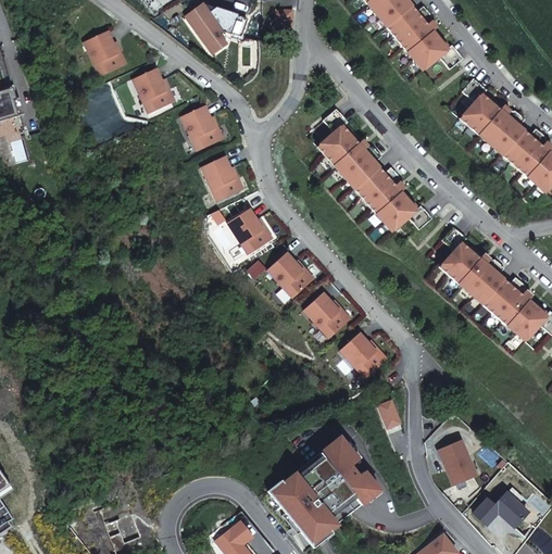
[(366,0),(423,71),(440,57),(450,68),(463,58),(452,45),(450,47),(448,48),(434,30),(436,29),(438,26),(433,20),(433,15),(425,7),(418,12),(409,0),(366,0)]
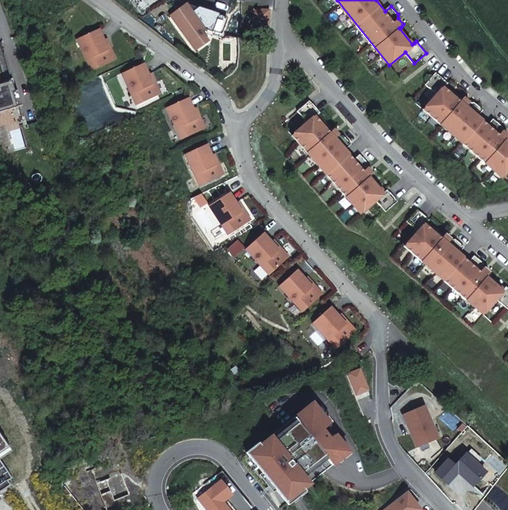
[(171,14),(196,49),(209,39),(213,29),(219,13),(187,2),(171,14)]
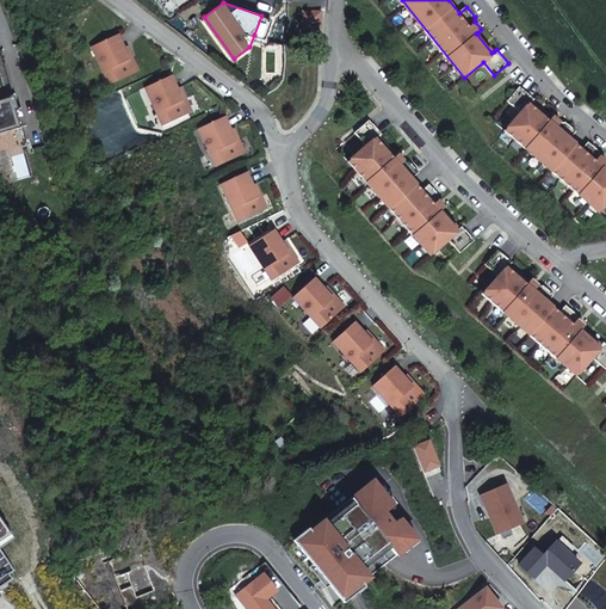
[(272,19),(261,16),(254,35),(265,40),(272,19)]
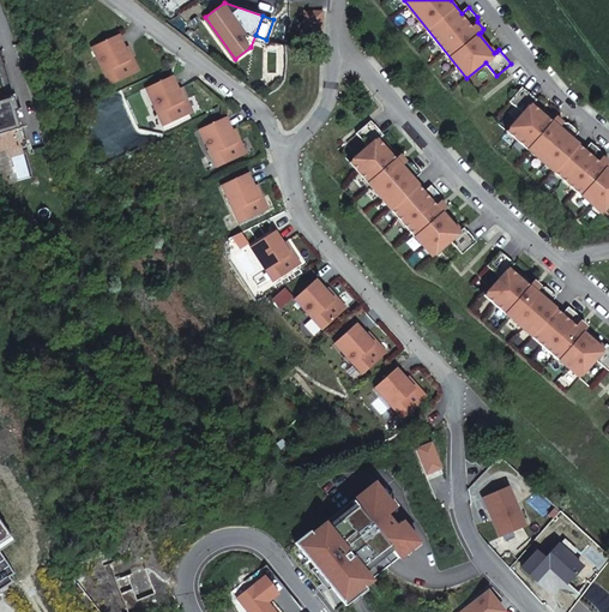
[(120,33),(94,45),(112,83),(138,71),(126,46),(120,33)]
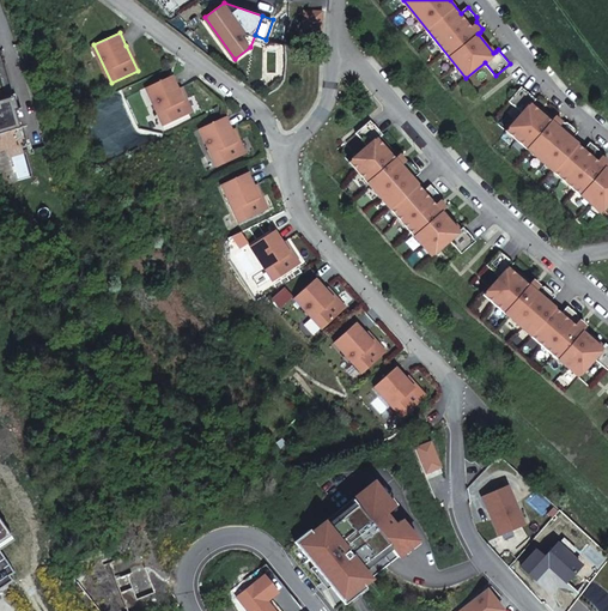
[(480,32),(478,34),(493,53),(496,52),(480,32)]
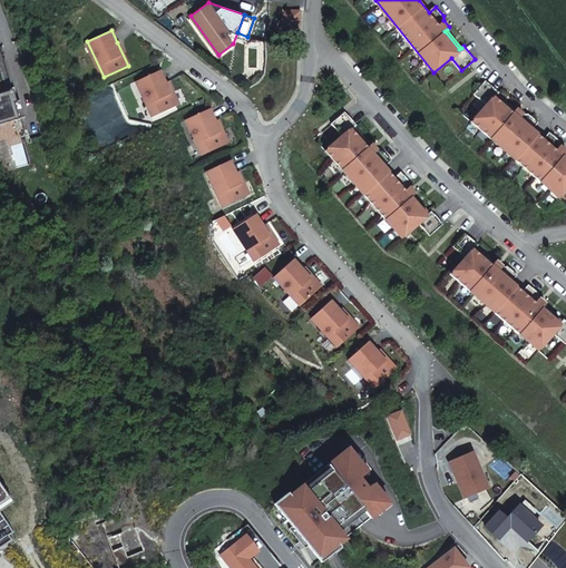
[(120,40),(117,42),(128,66),(130,65),(120,40)]
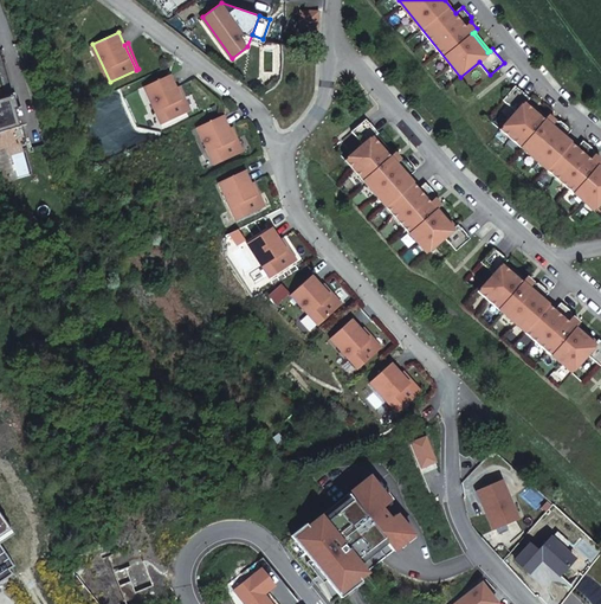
[(172,72),(146,84),(162,122),(188,110),(178,85),(172,72)]
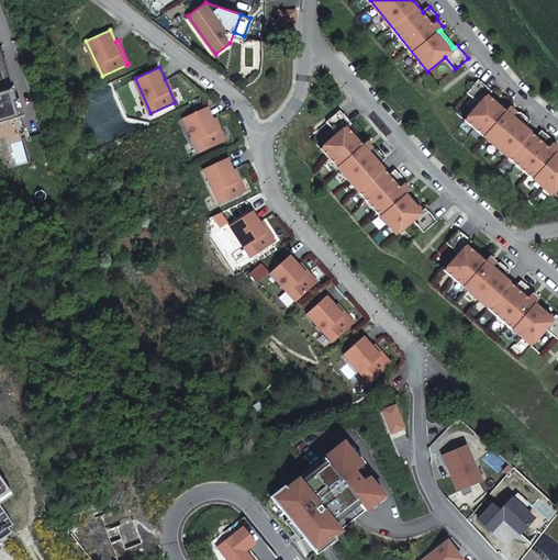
[(167,78),(165,79),(175,102),(178,101),(167,78)]
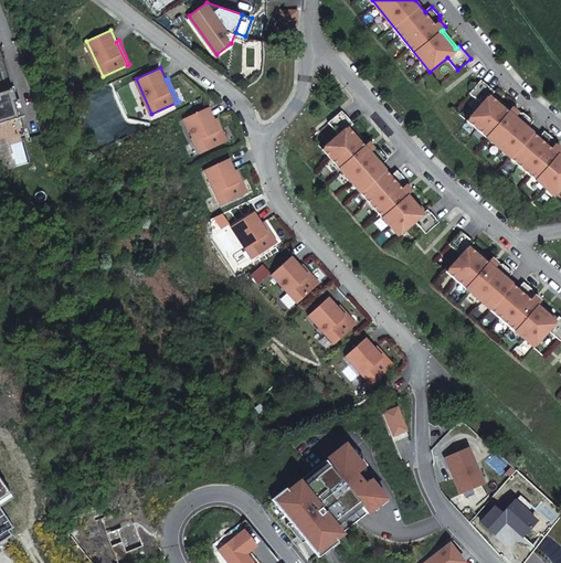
[(483,103),(468,120),(554,195),(560,188),(560,157),(558,155),(560,152),(560,147),(556,144),(554,144),(554,139),(546,131),(539,138),(527,127),(532,120),(524,113),(519,113),(512,106),(510,109),(508,110),(490,96),(493,94),(495,91),(482,80),(469,93),(483,103)]
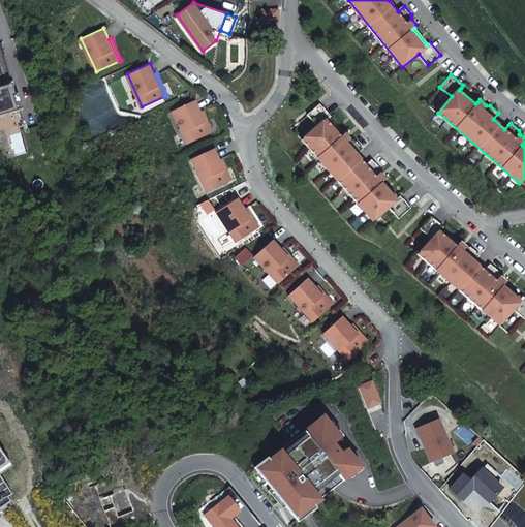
[(16,92),(13,82),(0,85),(0,114),(6,113),(9,126),(25,122),(21,109),(25,107),(20,91),(16,92)]
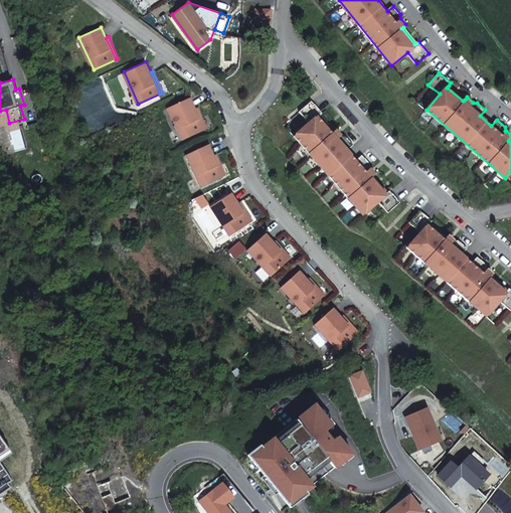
[(449,86),(447,88),(463,101),(465,100),(449,86)]
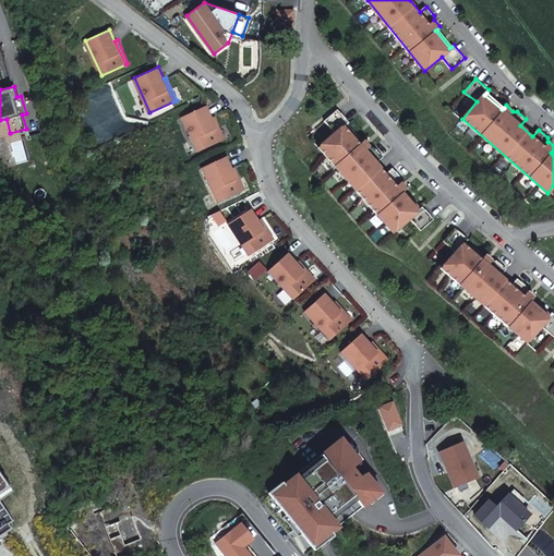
[(206,105),(182,116),(199,150),(223,140),(212,117),(206,105)]
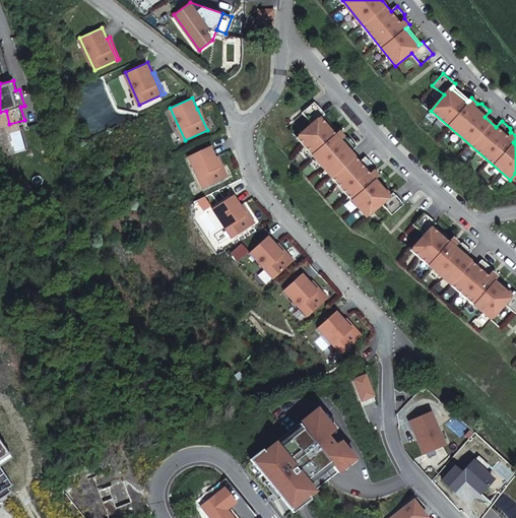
[(313,123),(297,136),(367,216),(382,203),(392,214),(404,203),(393,191),(391,193),(389,195),(375,179),(377,177),(379,175),(374,169),(374,165),(367,156),(360,162),(349,150),(357,144),(349,136),(345,136),(345,135),(339,129),(337,131),(335,133),(321,117),(323,115),(326,113),(315,101),(303,112),(313,123)]
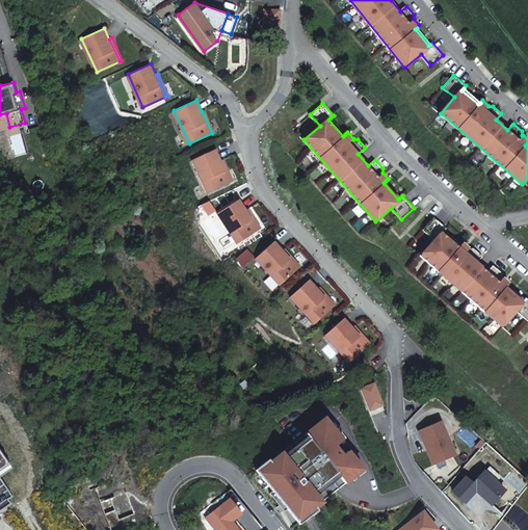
[(215,131),(205,109),(202,111),(212,133),(215,131)]
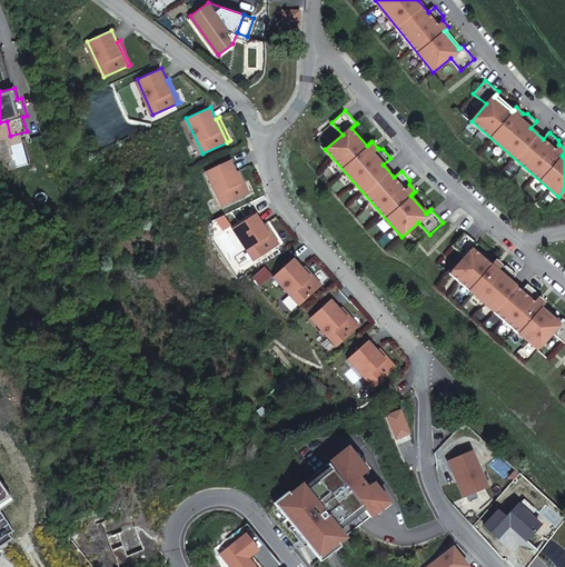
[(354,126),(352,128),(367,146),(369,143),(354,126)]
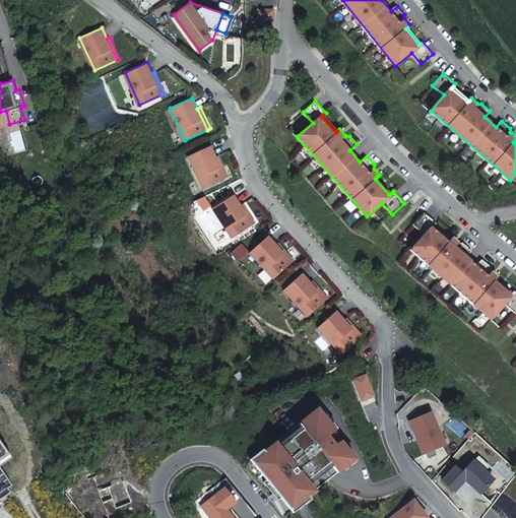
[(211,145),(188,155),(203,187),(226,177),(215,155),(211,145)]
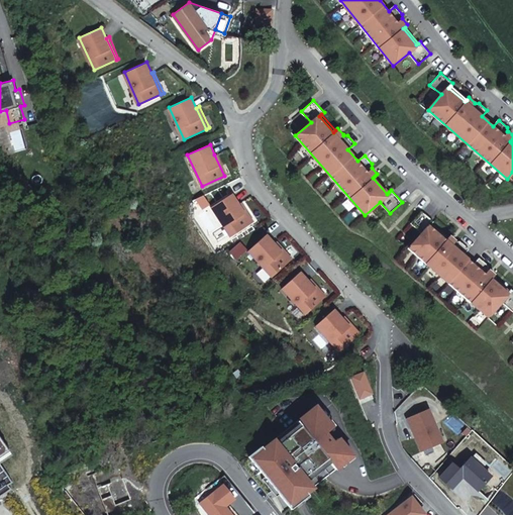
[(217,153),(214,155),(224,176),(227,175),(217,153)]
